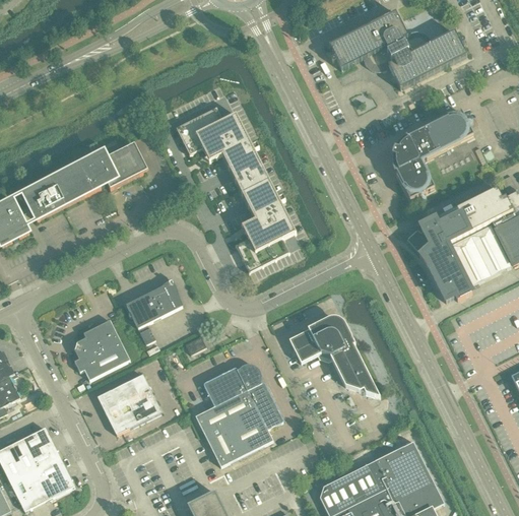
[(395,11),(328,45),(334,56),(332,57),(331,58),(330,59),(330,60),(331,61),(332,62),(333,62),(334,62),(336,61),(340,69),(347,66),(354,62),(363,58),(364,61),(364,62),(365,63),(365,64),(366,65),(367,66),(368,67),(369,68),(371,69),(372,70),(373,70),(375,70),(376,71),(378,71),(379,71),(380,71),(382,70),(383,70),(384,69),(385,69),(386,68),(388,67),(390,71),(391,73),(394,77),(399,88),(466,55),(461,44),(463,43),(464,42),(464,41),(464,40),(464,39),(463,39),(462,38),(461,38),(460,39),(458,40),(454,30),(428,44),(427,42),(426,41),(425,39),(423,38),(419,36),(416,36),(412,37),(407,39),(406,36),(407,36),(395,11)]
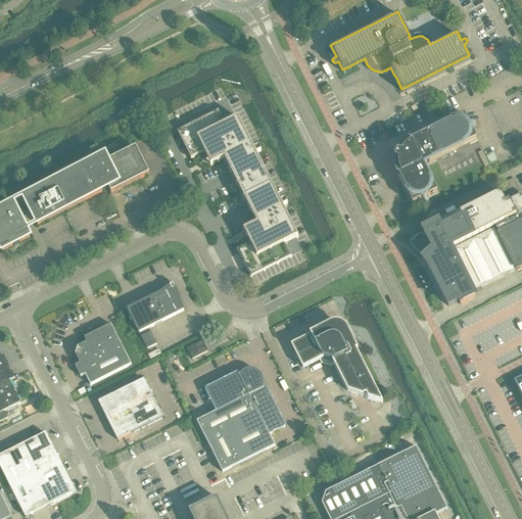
[(412,109),(418,106),(415,101),(409,104),(412,109)]
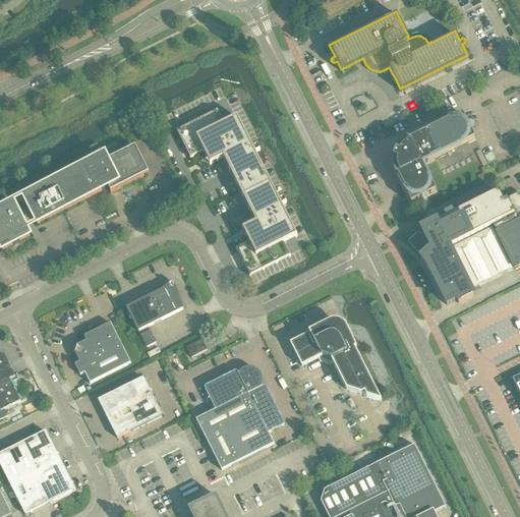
[(177,127),(175,128),(177,130),(181,139),(189,155),(189,156),(203,150),(206,155),(209,163),(222,156),(254,219),(248,222),(242,225),(241,226),(247,238),(245,240),(237,243),(234,245),(248,273),(289,252),(283,239),(296,233),(282,207),(280,202),(285,199),(283,194),(278,196),(276,192),(255,154),(254,150),(258,147),(256,141),(251,145),(249,140),(236,113),(223,120),(217,108),(177,127)]
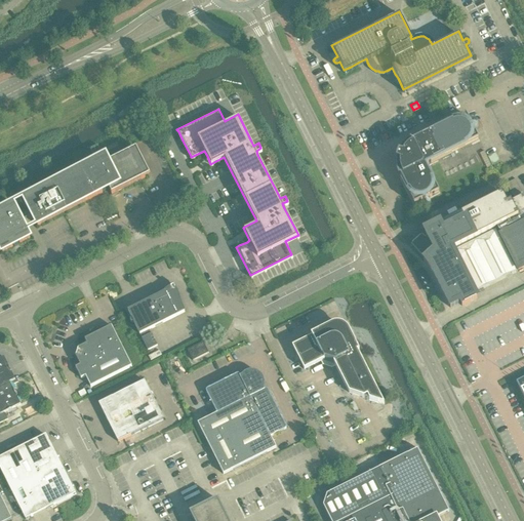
[(424,163),(476,136),(464,112),(410,138),(407,141),(404,144),(401,146),(399,150),(396,149),(394,158),(396,159),(396,161),(396,164),(397,169),(398,173),(412,201),(437,189),(424,163)]
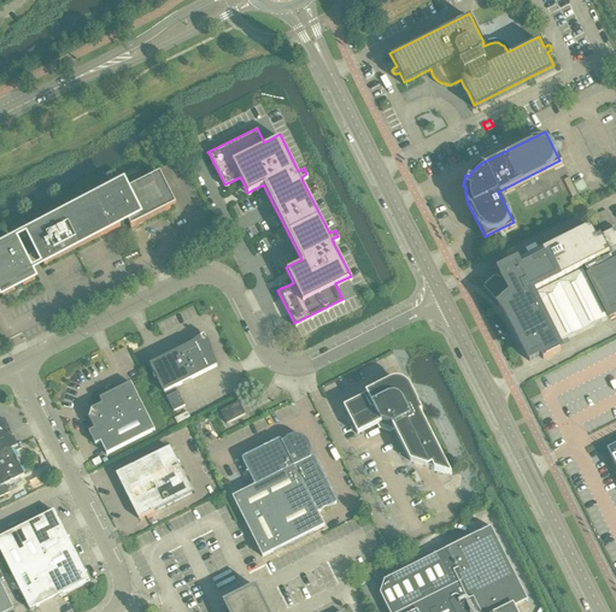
[(107,189),(27,228),(34,242),(34,243),(37,248),(37,249),(44,260),(104,230),(112,227),(119,223),(119,222),(127,218),(128,221),(130,224),(140,219),(170,205),(163,190),(159,186),(153,172),(148,175),(125,187),(122,189),(119,184),(107,189)]
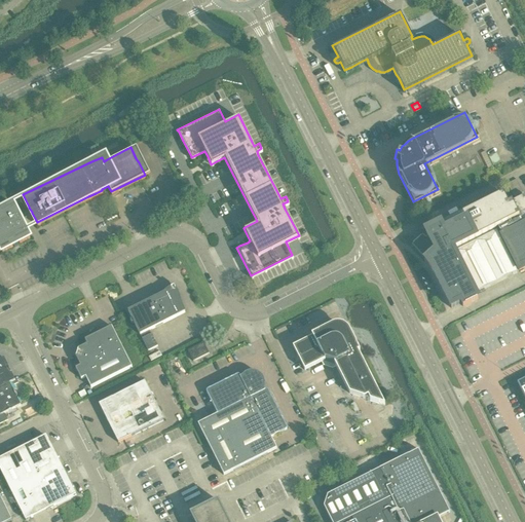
[(524,262),(524,195),(523,191),(507,199),(501,190),(424,229),(426,232),(422,235),(421,234),(416,239),(417,240),(413,244),(424,256),(423,256),(422,257),(425,259),(427,262),(429,265),(434,271),(450,304),(460,300),(461,303),(477,296),(472,287),(474,286),(475,288),(516,267),(515,264),(517,263),(518,266),(524,262)]
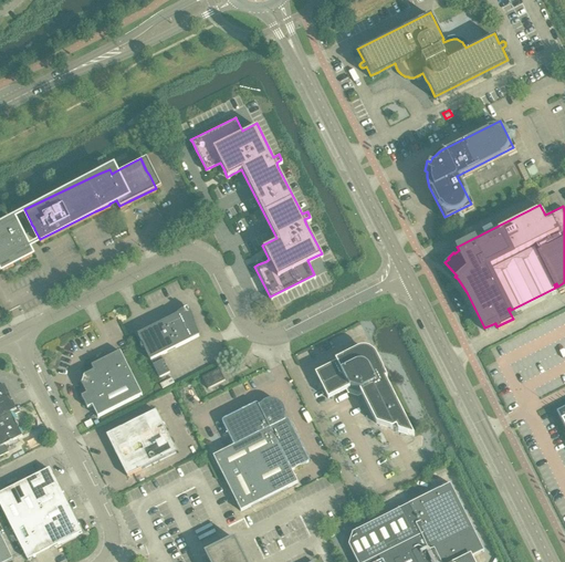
[(13,216),(0,222),(0,264),(1,268),(12,262),(12,261),(14,260),(14,262),(19,260),(18,258),(20,257),(20,258),(31,252),(22,233),(20,229),(13,216)]
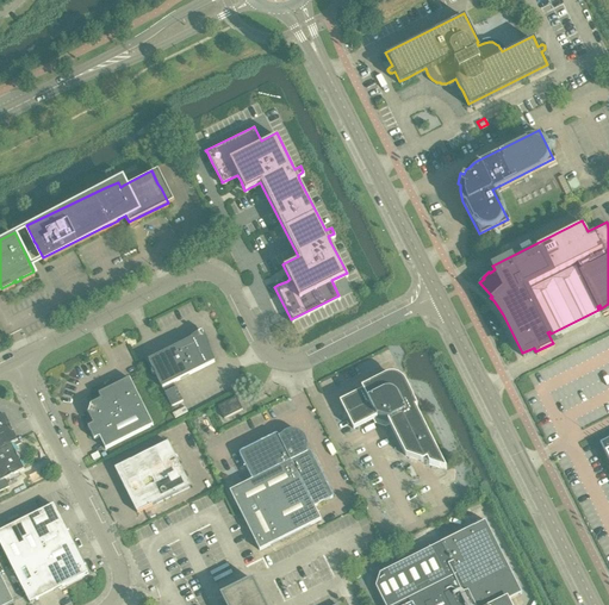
[(205,336),(202,329),(200,325),(182,338),(147,356),(161,382),(163,387),(163,388),(169,401),(181,395),(172,378),(213,357),(210,350),(209,345),(207,340),(205,336)]
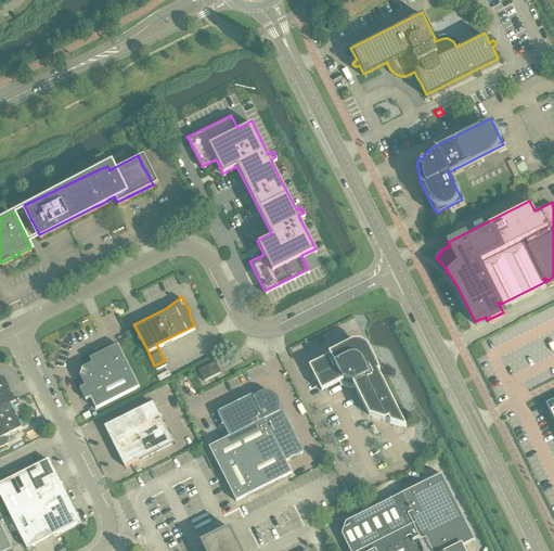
[(95,406),(139,383),(116,340),(88,355),(90,359),(81,363),(78,372),(84,382),(78,384),(85,396),(89,394),(95,406)]
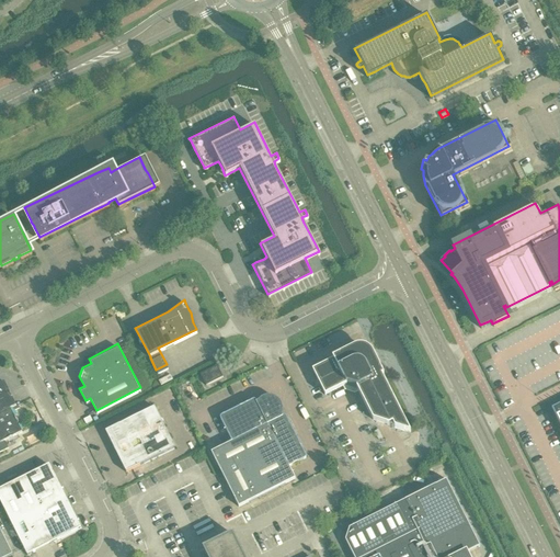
[(366,345),(362,344),(356,344),(341,352),(340,351),(332,354),(332,356),(311,367),(324,393),(343,383),(355,386),(356,386),(373,417),(388,422),(391,420),(393,423),(410,428),(381,373),(383,372),(379,364),(377,364),(368,348),(366,345)]
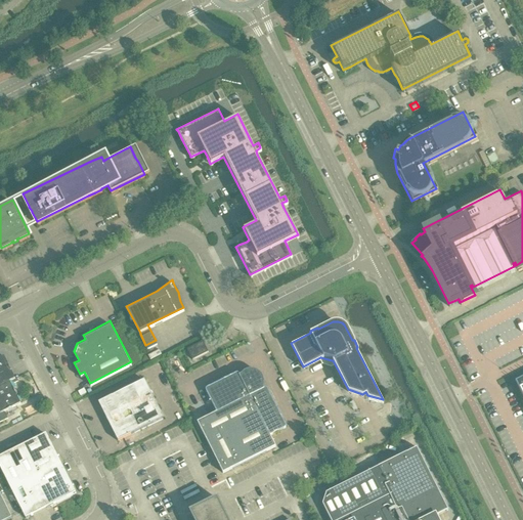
[(202,338),(186,346),(191,356),(208,348),(202,338)]
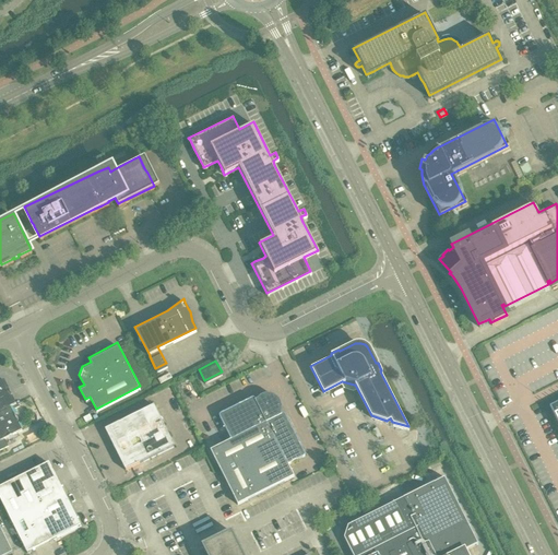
[(11,392),(8,385),(3,377),(0,378),(0,408),(9,403),(10,403),(15,401),(11,392)]
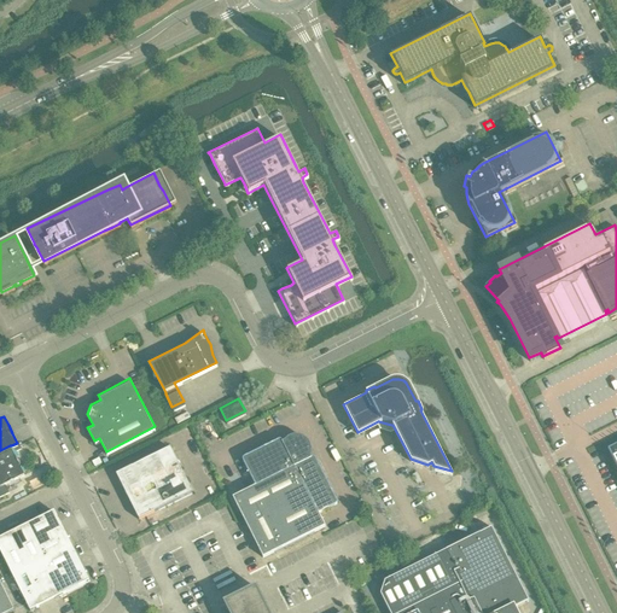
[(336,497),(314,455),(314,454),(313,454),(312,454),(310,454),(309,451),(309,449),(309,447),(308,445),(307,443),(306,441),(304,439),(303,438),(304,437),(303,436),(303,435),(302,435),(301,435),(300,435),(298,435),(298,436),(297,435),(296,435),(295,435),(294,435),(291,435),(290,435),(289,435),(286,436),(281,438),(281,437),(280,437),(280,436),(279,436),(278,436),(243,454),(242,455),(242,456),(242,457),(254,482),(232,494),(262,554),(324,523),(318,509),(335,501),(336,500),(336,498),(336,497)]
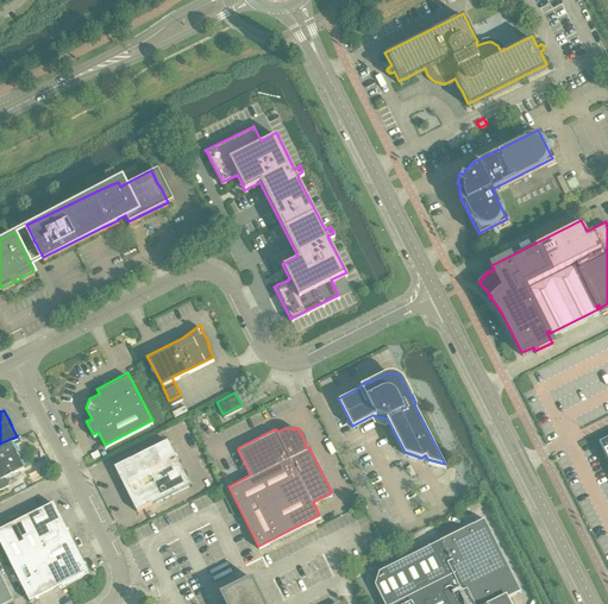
[(607,432),(597,438),(607,458),(607,432)]
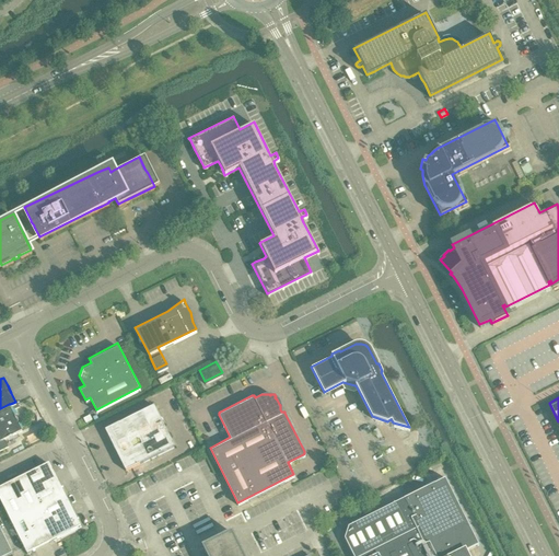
[(117,446),(118,446),(130,463),(125,467),(139,461),(174,443),(153,403),(118,420),(118,419),(104,427),(105,427),(106,427),(114,439),(114,440),(113,440),(113,441),(113,442),(113,443),(113,444),(114,444),(115,446),(116,446),(117,446)]
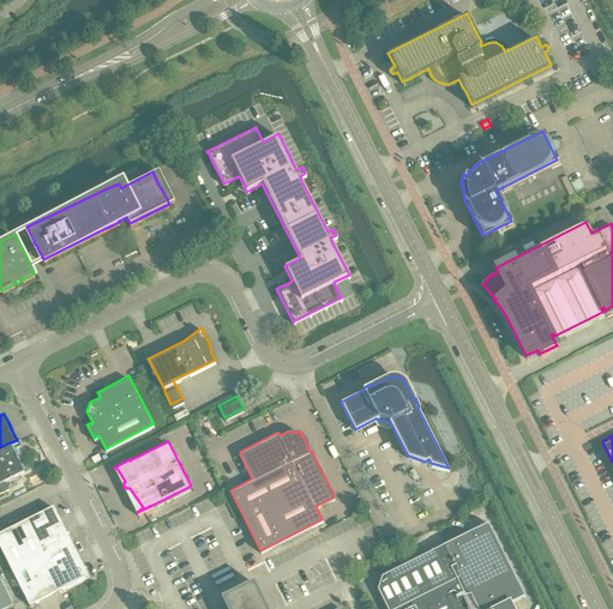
[(14,451),(11,442),(10,442),(0,447),(0,480),(4,477),(4,478),(6,477),(14,474),(23,469),(18,459),(19,459),(14,451)]
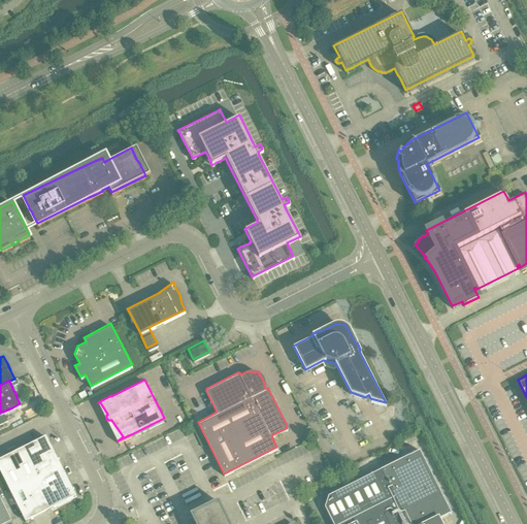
[(45,433),(23,445),(38,475),(61,463),(57,456),(50,441),(45,433)]
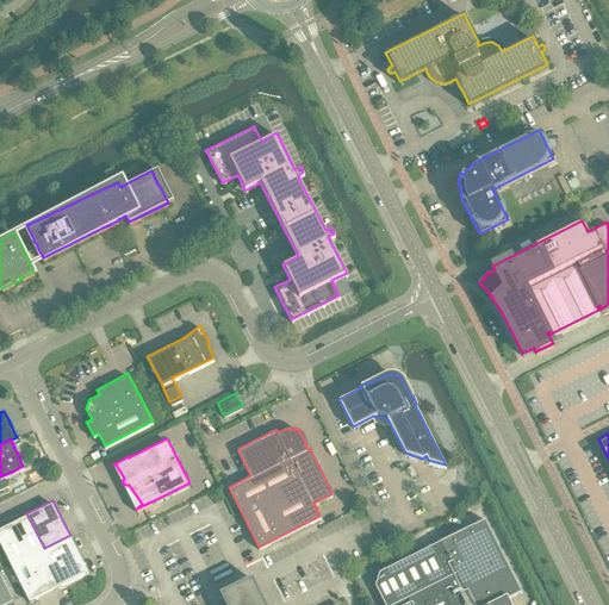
[(2,525),(0,526),(0,541),(5,552),(11,565),(28,556),(32,565),(48,557),(44,548),(26,513),(19,517),(2,525)]
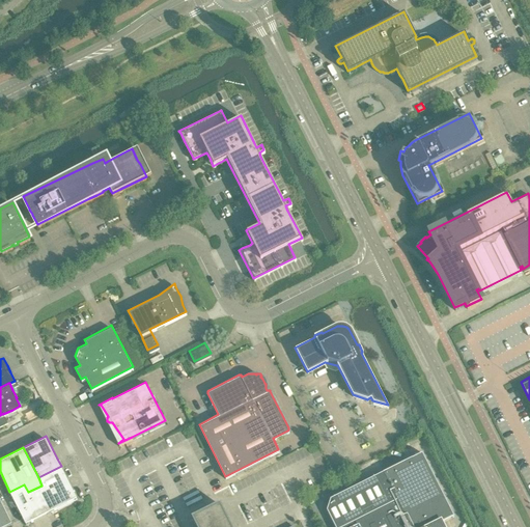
[(445,526),(442,519),(453,514),(421,450),(330,496),(326,507),(335,526),(445,526)]
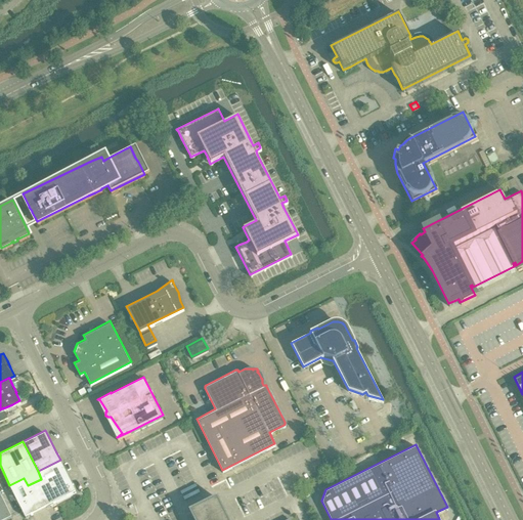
[(60,460),(38,471),(41,479),(52,501),(55,500),(75,489),(71,481),(63,468),(60,460)]
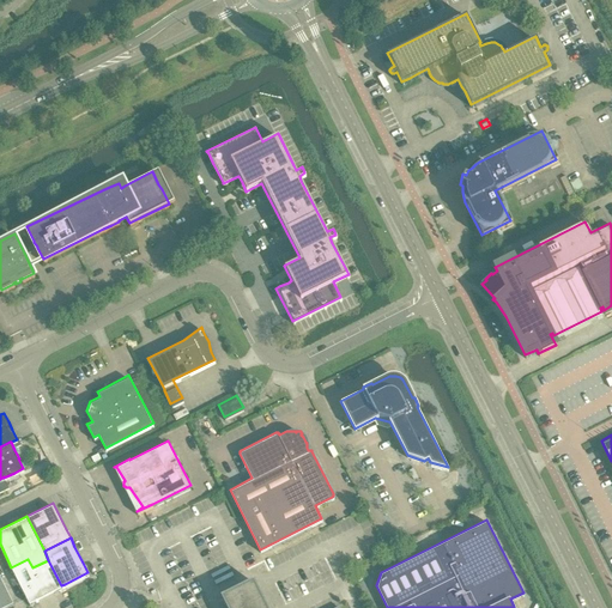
[(28,559),(11,567),(29,602),(37,597),(46,594),(32,567),(28,559)]
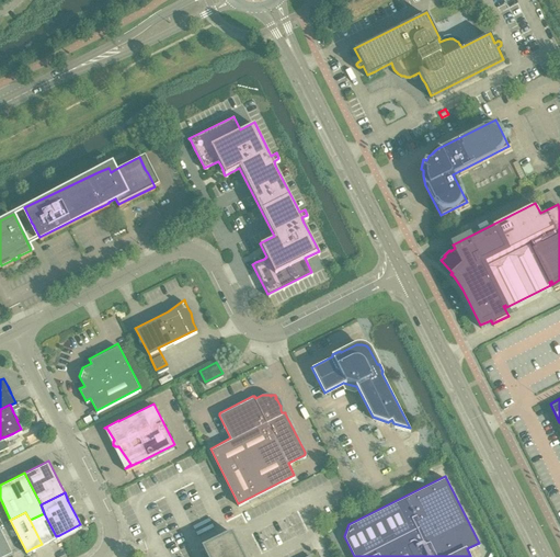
[(44,513),(30,520),(42,544),(49,541),(56,536),(44,513)]
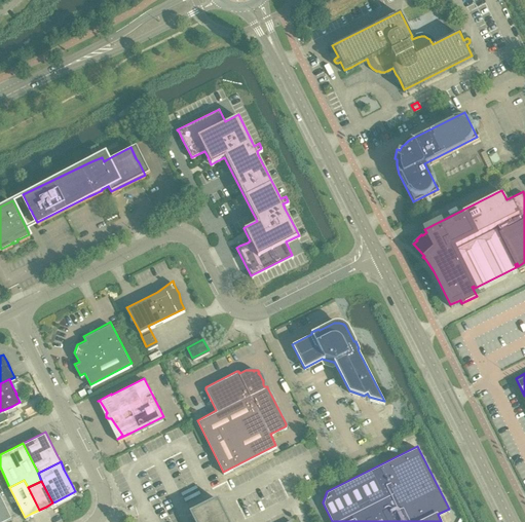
[(0,521),(11,517),(0,494),(0,521)]
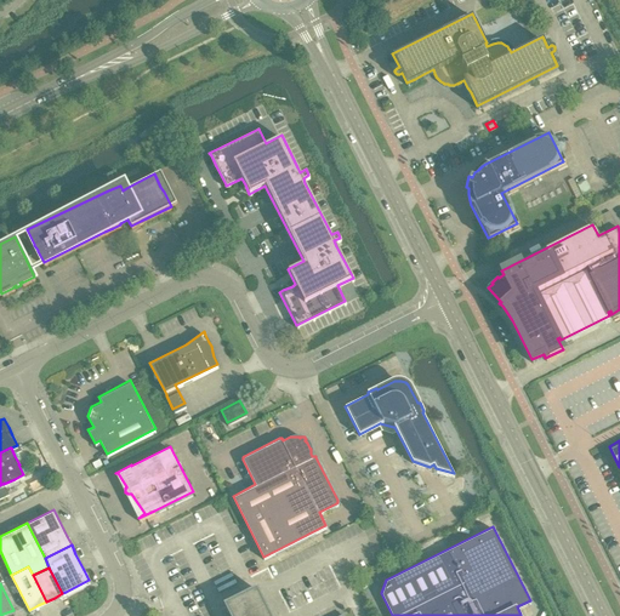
[(343,615),(342,611),(331,615),(271,615),(256,586),(223,603),(229,615),(343,615)]
